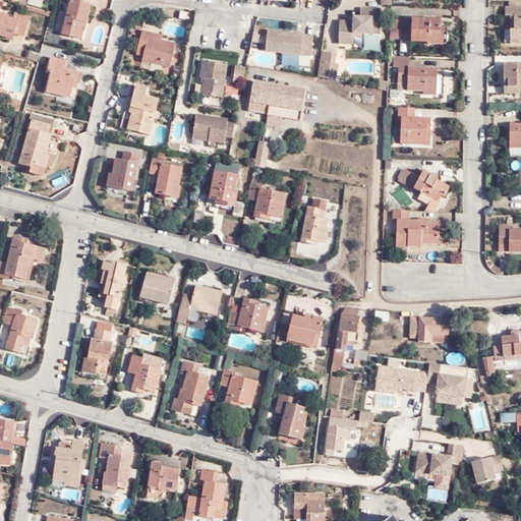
[(80,0),(65,0),(64,4),(68,5),(60,35),(77,39),(78,31),(80,22),(87,23),(92,5),(80,3),(80,0)]
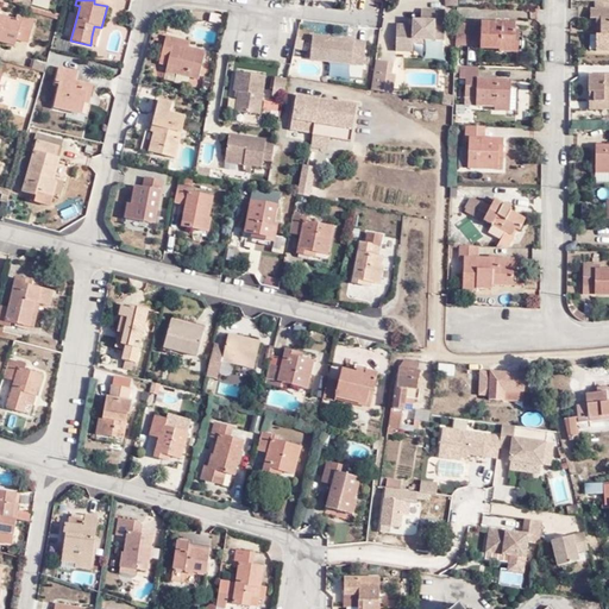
[(591,50),(597,50),(608,50),(608,8),(596,8),(591,8),(591,18),(602,18),(602,35),(597,35),(591,35),(591,50)]
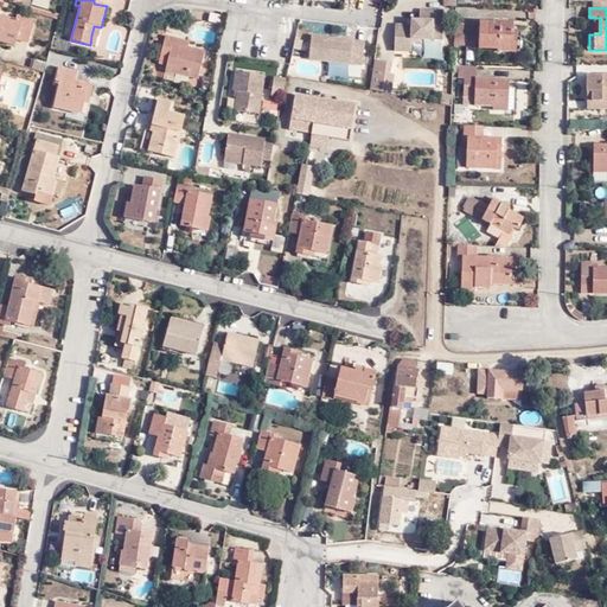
[(396,25),(395,52),(411,52),(411,45),(413,40),(425,40),(443,42),(445,11),(420,10),(420,20),(411,20),(411,25),(396,25)]
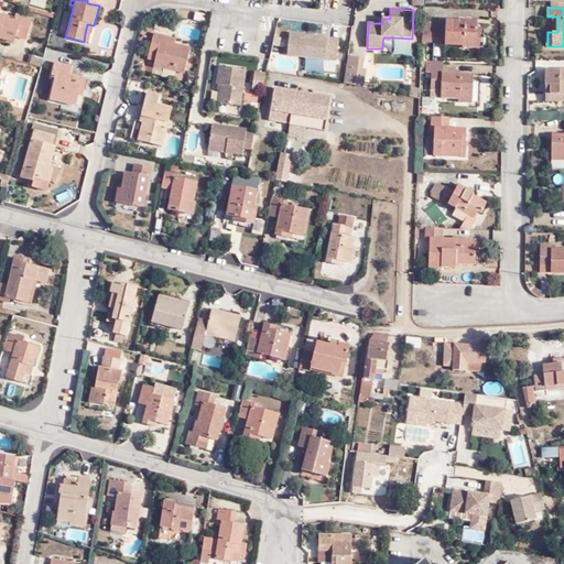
[(0,38),(13,42),(15,35),(26,39),(32,20),(15,15),(14,19),(0,14),(0,38)]
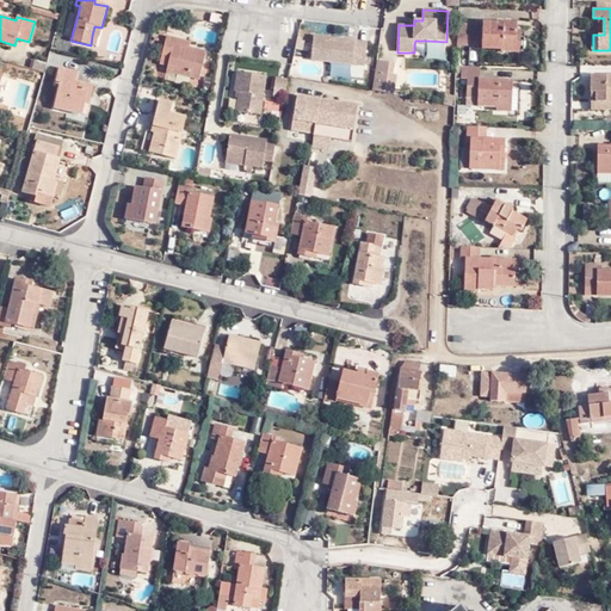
[(458,28),(458,48),(482,48),(482,50),(503,51),(503,53),(519,53),(520,36),(517,36),(517,24),(485,23),(485,28),(458,28)]
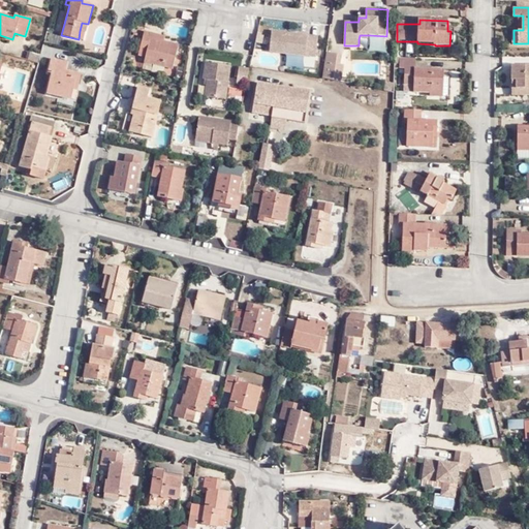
[(154,63),(166,64),(176,65),(179,41),(162,39),(149,37),(150,32),(142,31),(138,56),(145,56),(145,61),(154,63)]
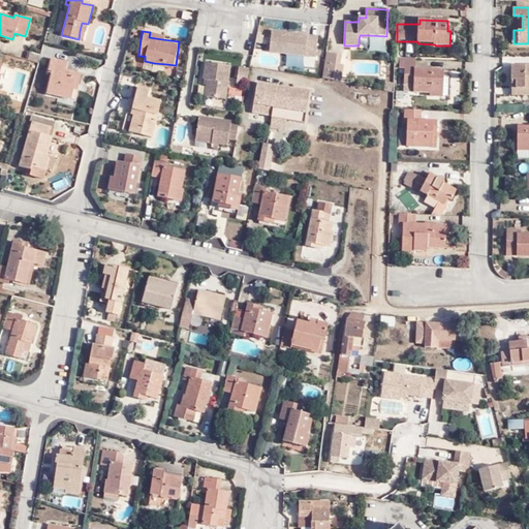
[(289,37),(290,34),(273,31),(271,52),(316,58),(319,37),(308,36),(308,39),(289,37)]
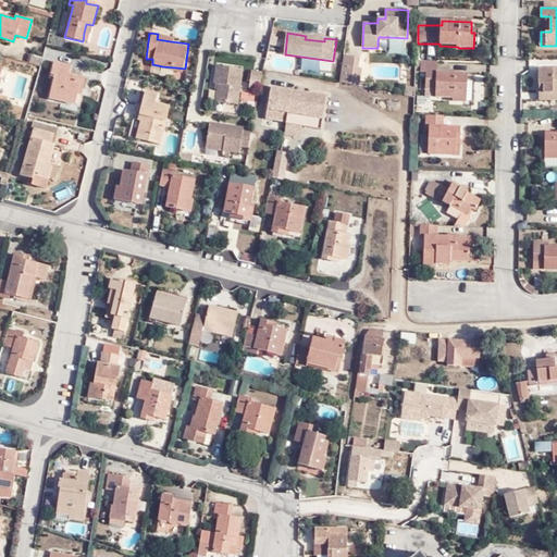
[(359,84),(363,56),(344,53),(339,82),(359,84)]
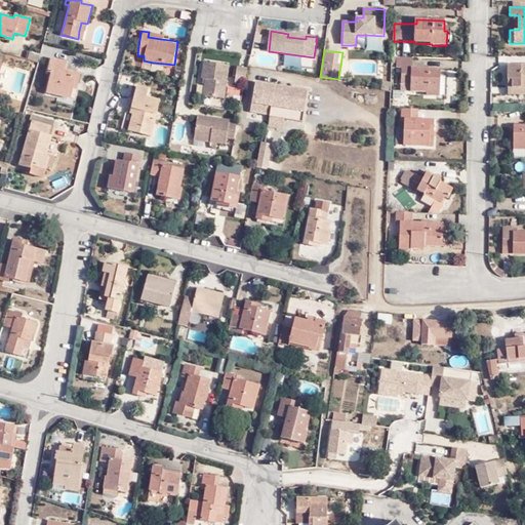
[(42,91),(66,97),(70,82),(75,84),(78,73),(61,69),(64,58),(48,54),(45,66),(48,67),(42,91)]
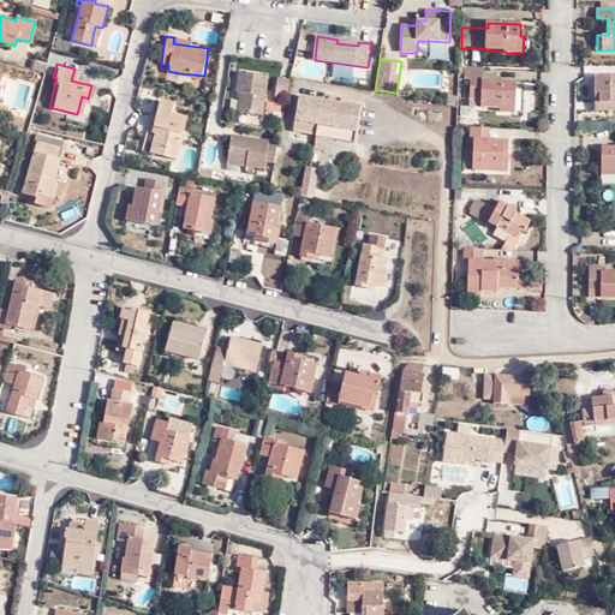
[(484,82),(484,70),(466,69),(466,81),(471,82),(471,100),(483,100),(482,108),(502,109),(502,113),(515,113),(521,113),(523,93),(515,91),(517,82),(484,82)]
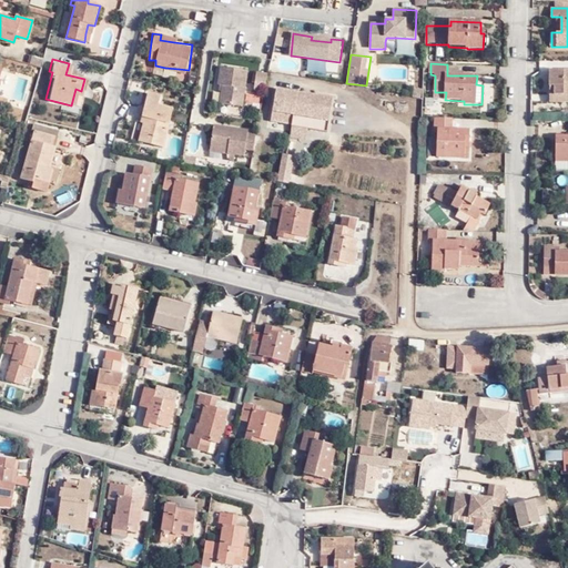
[(225,85),(224,91),(222,103),(244,107),(249,70),(223,67),(220,84),(221,84),(225,85)]
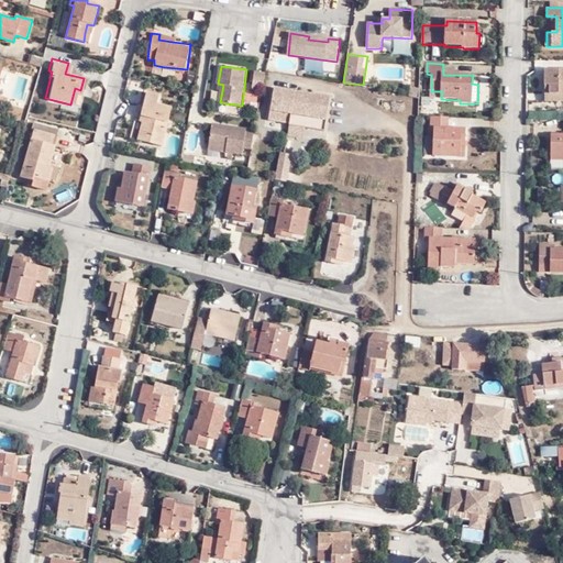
[(176,76),(177,68),(164,67),(163,74),(176,76)]
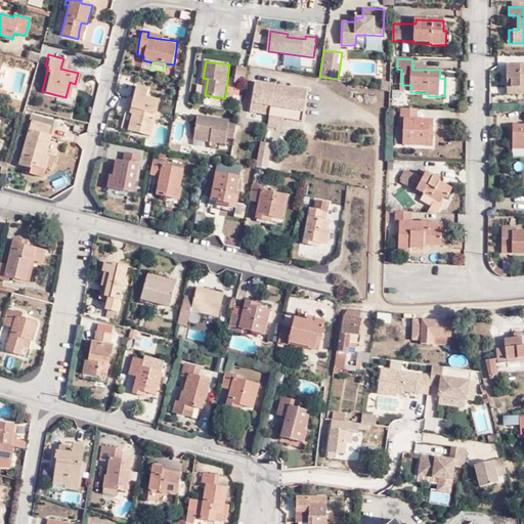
[(509,86),(523,86),(523,62),(508,63),(509,86)]
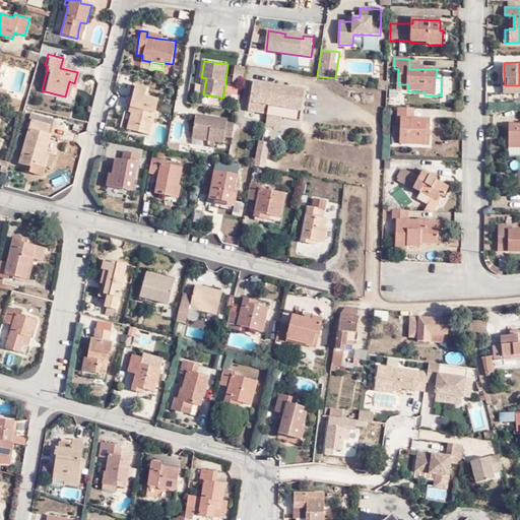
[(235,80),(244,82),(244,78),(247,66),(237,65),(236,75),(235,80)]
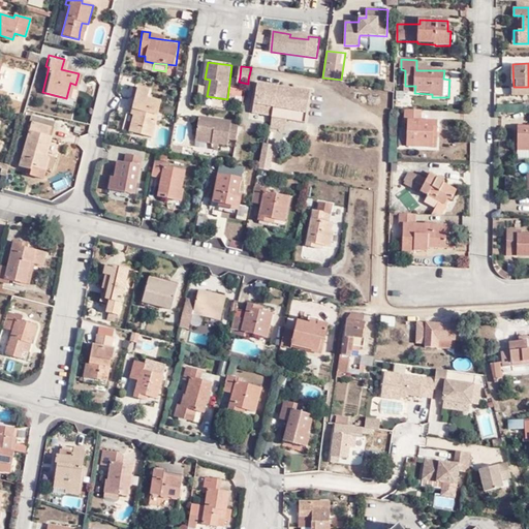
[(298,110),(306,112),(309,93),(282,88),(284,81),(277,80),(276,87),(257,84),(254,102),(263,104),(261,115),(273,117),(275,106),(298,110)]
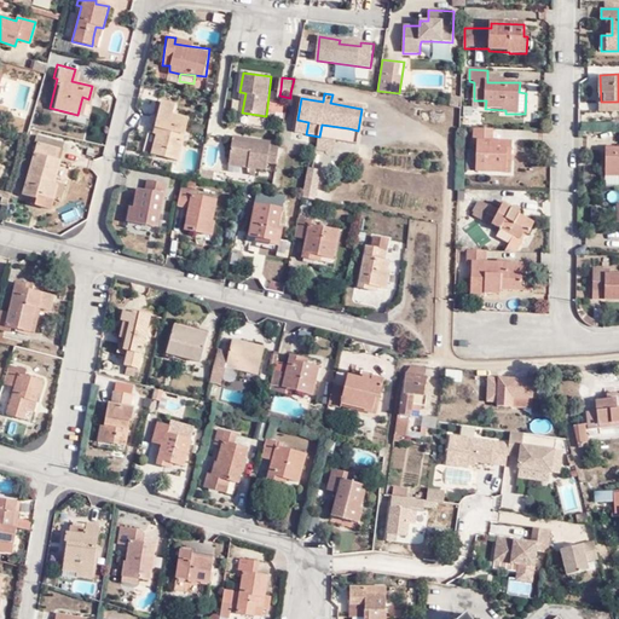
[(452,97),(450,108),(458,109),(461,99),(452,97)]
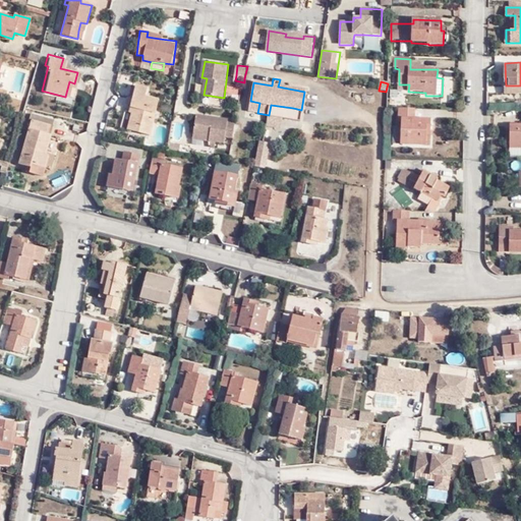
[(136,85),(131,108),(133,109),(132,114),(128,130),(151,136),(160,100),(146,97),(148,89),(136,85)]
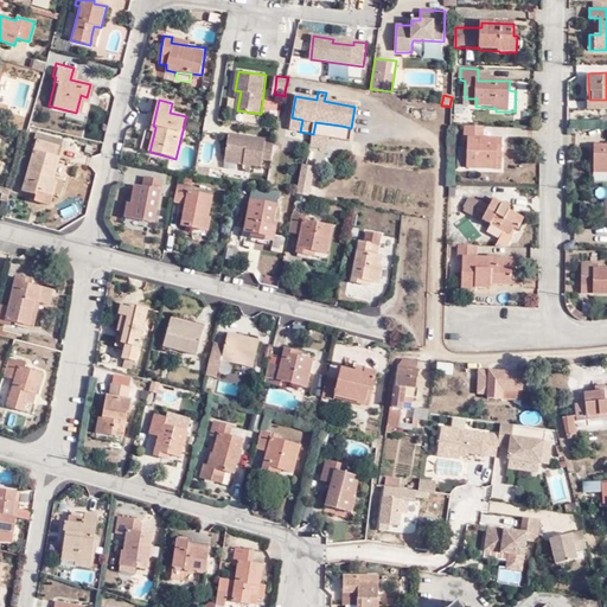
[(302,120),(292,117),(289,129),(300,132),(302,120)]
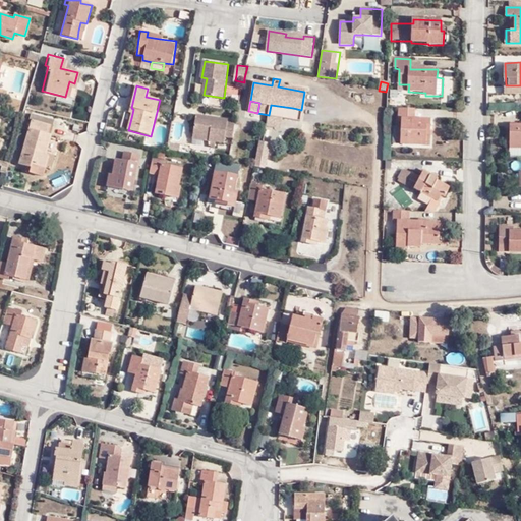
[(300,120),(301,110),(293,108),(271,105),(269,115),(291,118),(300,120)]
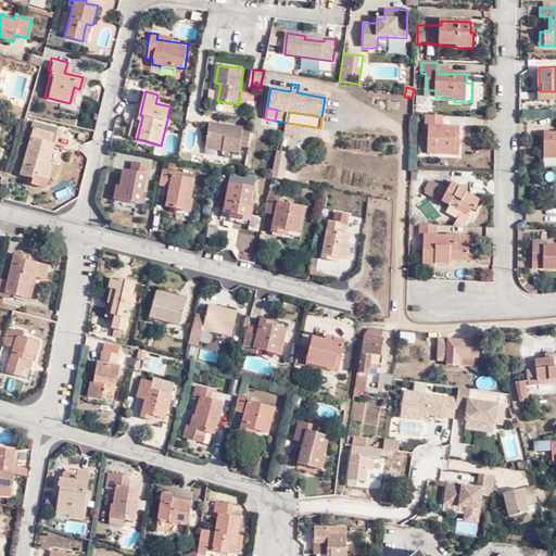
[(455,139),(459,139),(460,128),(444,127),(444,116),(426,115),(425,129),(429,129),(429,136),(419,135),(419,153),(427,153),(428,154),(454,154),(455,143),(455,139)]
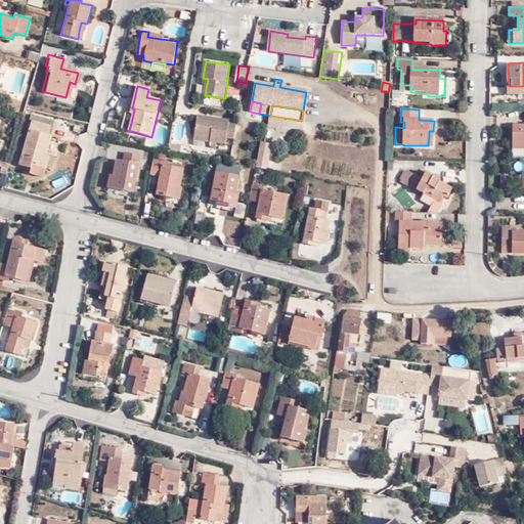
[(34,116),(32,122),(53,128),(55,122),(34,116)]
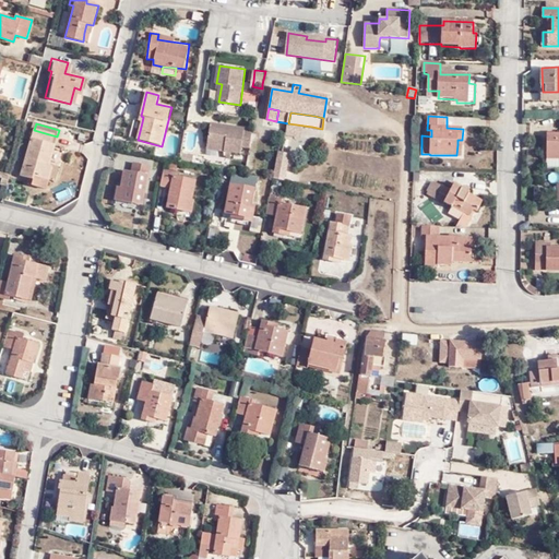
[(244,146),(251,147),(253,132),(246,131),(246,128),(213,123),(210,144),(227,146),(227,151),(229,151),(235,152),(242,152),(244,146)]
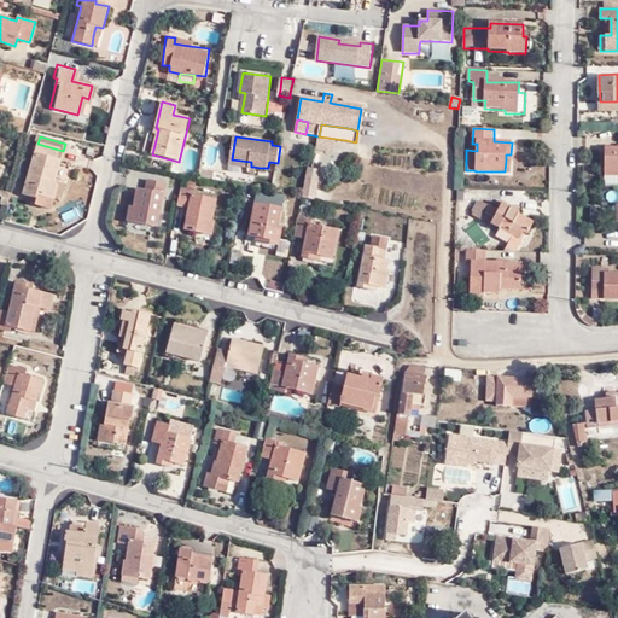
[(40,198),(38,204),(53,208),(54,200),(59,184),(59,182),(56,182),(60,161),(63,151),(38,144),(24,194),(34,197),(40,198)]
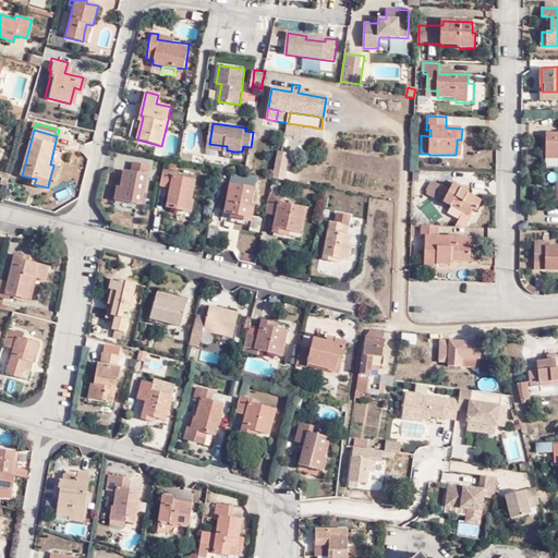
[(557,132),(546,133),(546,158),(546,167),(557,167),(557,132)]
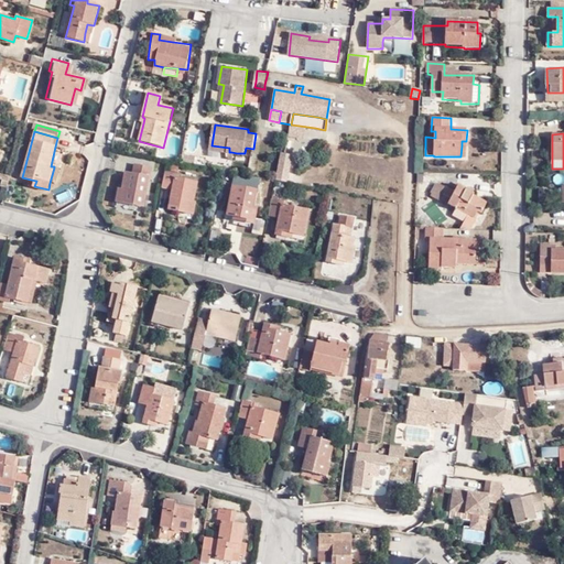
[(280,153),(277,173),(286,175),(289,167),(285,166),(288,155),(280,153)]
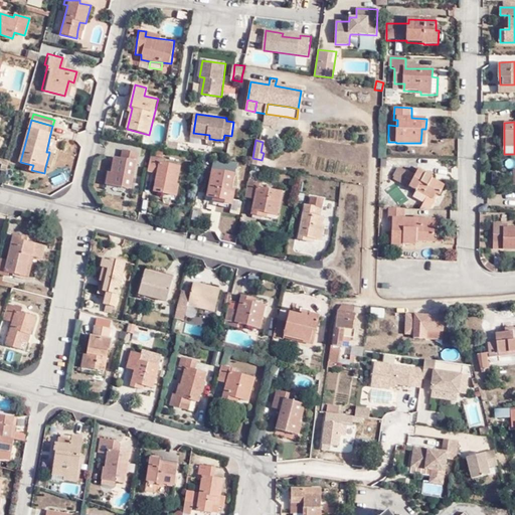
[(171,144),(170,148),(177,149),(180,149),(181,142),(171,141),(171,144)]
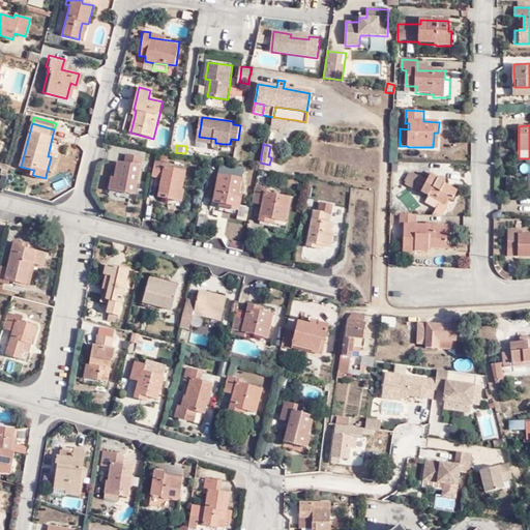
[(105,188),(131,194),(140,157),(123,154),(121,164),(114,162),(111,178),(107,177),(105,188)]
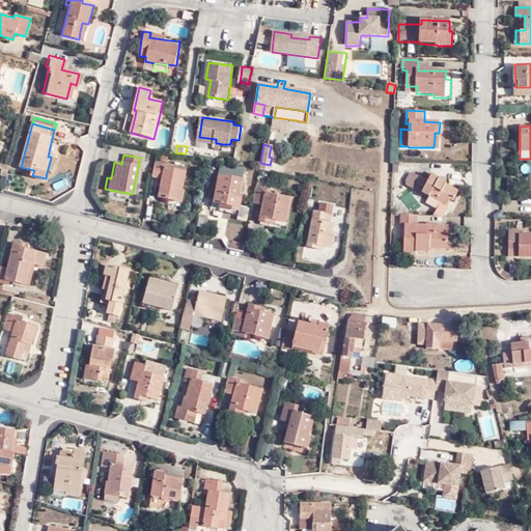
[(56,159),(51,158),(47,172),(52,173),(56,159)]
